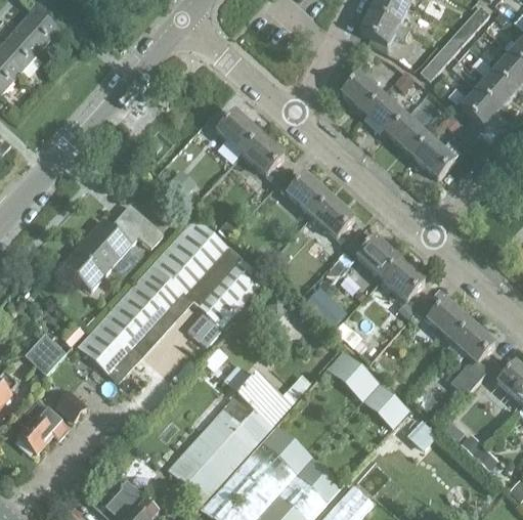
[(411,3),(405,0),(379,0),(374,11),(404,28),(410,16),(406,13),(411,3)]
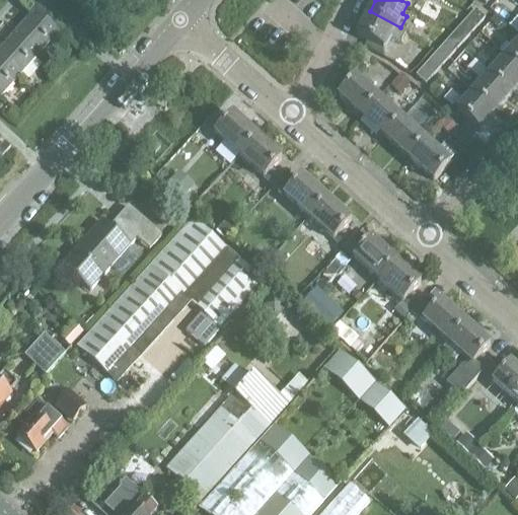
[(48,43),(59,29),(35,8),(31,5),(25,11),(29,14),(23,21),(15,29),(40,52),(48,43)]
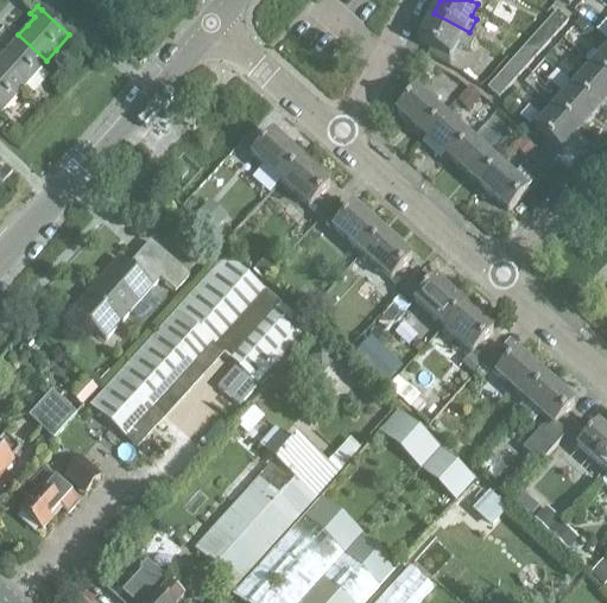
[(500,96),(570,18),(558,7),(488,86),(500,96)]
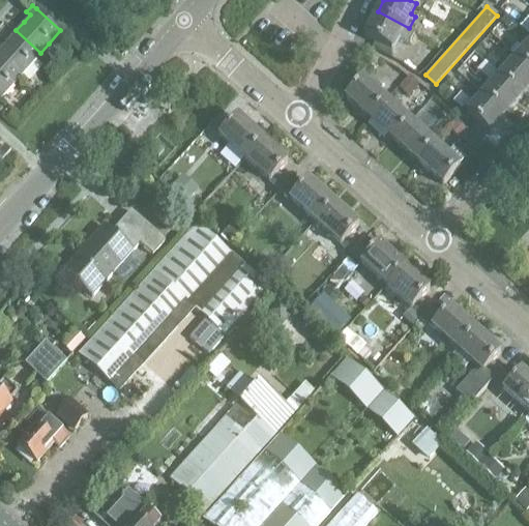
[(409,28),(378,11),(365,34),(392,48),(400,35),(410,40),(415,32),(409,29),(409,28)]
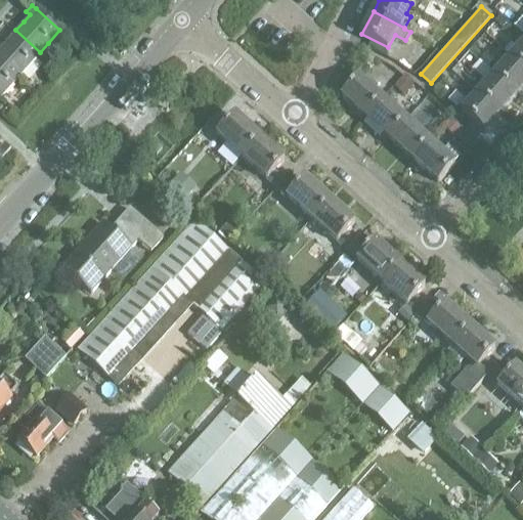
[(25,69),(36,56),(40,52),(15,30),(12,34),(0,46),(0,54),(20,74),(25,69)]
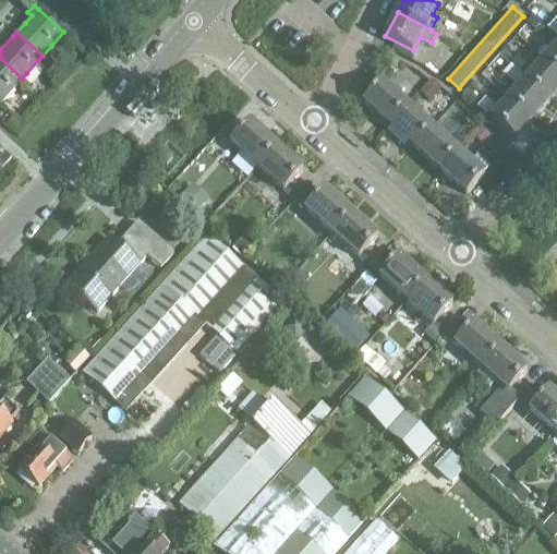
[(556,33),(546,43),(539,51),(546,58),(556,67),(556,33)]
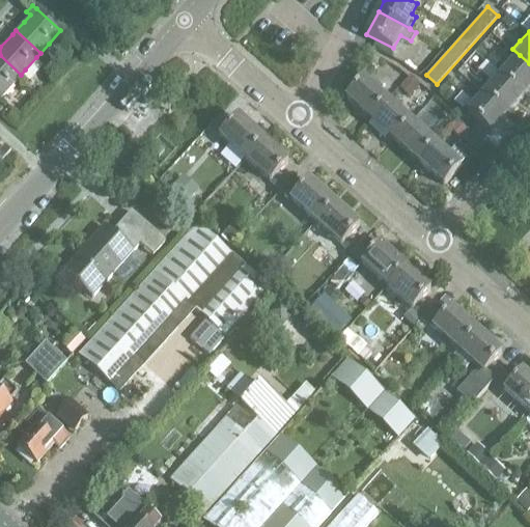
[(0,94),(1,95),(21,75),(0,55),(0,94)]
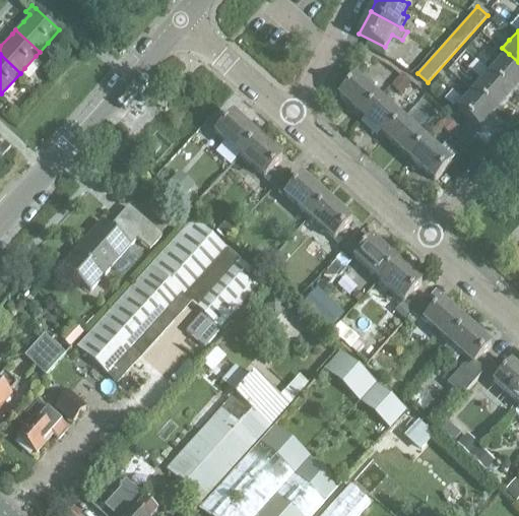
[(518,62),(509,54),(493,72),(514,91),(518,85),(518,62)]
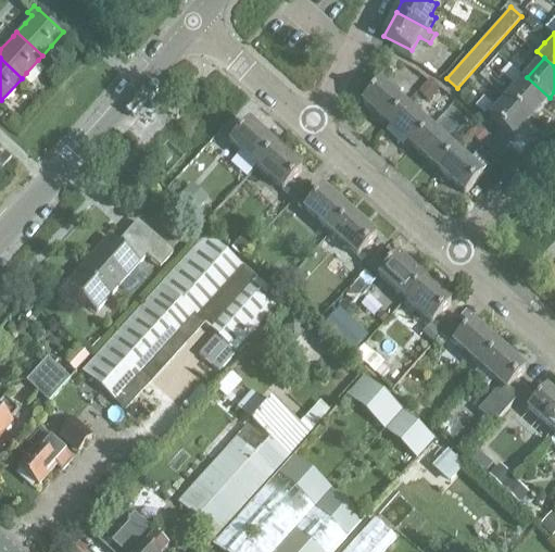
[(527,77),(526,78),(518,72),(512,79),(518,86),(509,96),(532,117),(550,98),(527,77)]
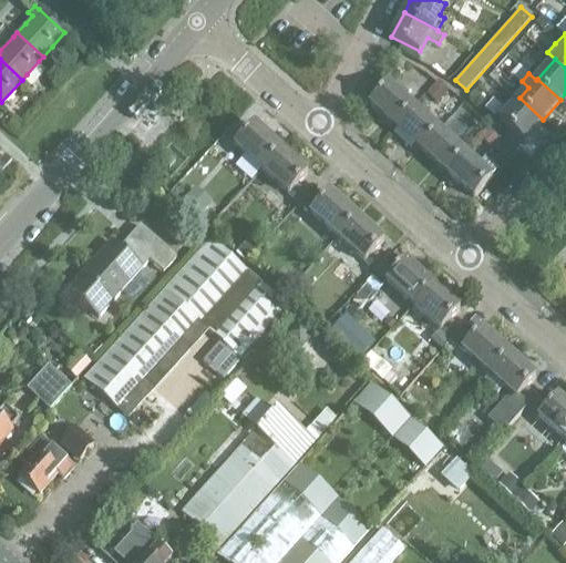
[(371,101),(398,124),(414,105),(388,82),(371,101)]
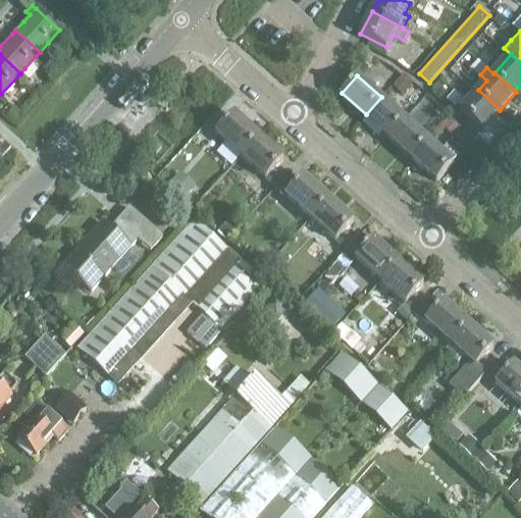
[(483,128),(500,110),(478,90),(461,109),(483,128)]
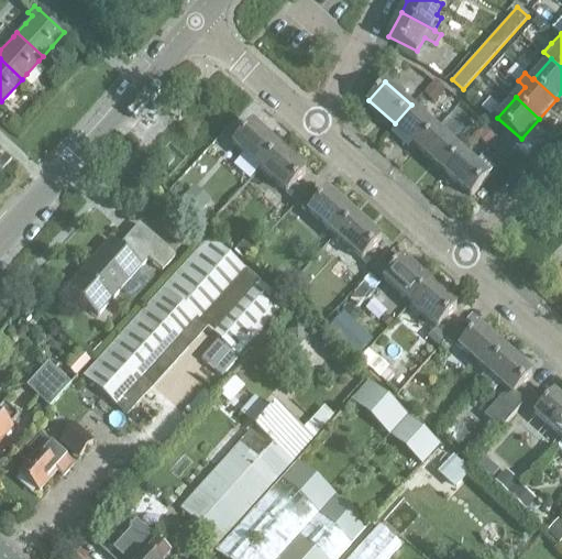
[(411,105),(395,123),(420,146),(438,128),(411,105)]
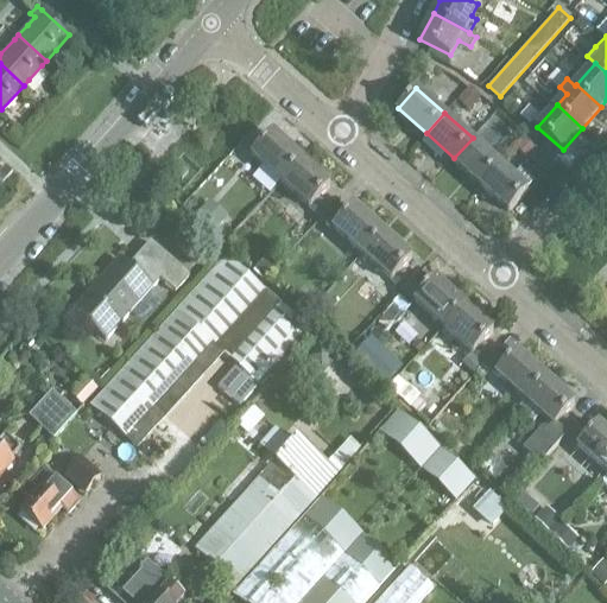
[(272,129),(260,143),(250,133),(241,143),(282,178),(302,156),(272,129)]
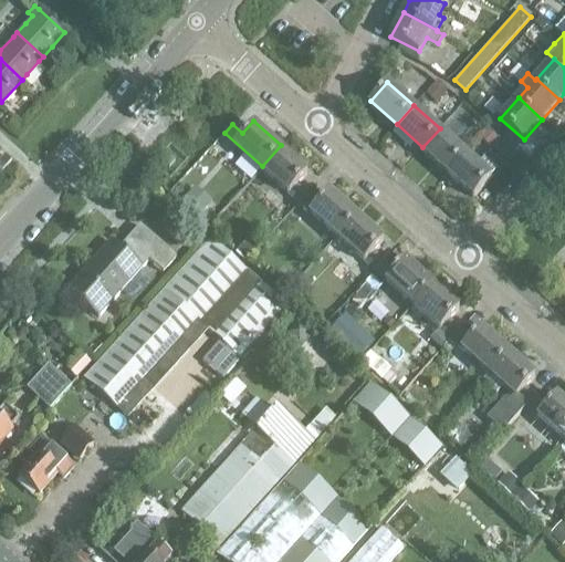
[(440,128),(422,147),(449,170),(466,152),(440,128)]
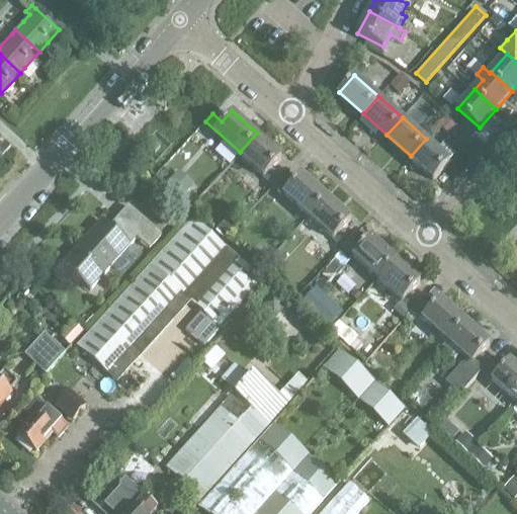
[(282,155),(257,133),(240,152),(275,182),(281,175),(272,166),(282,155)]
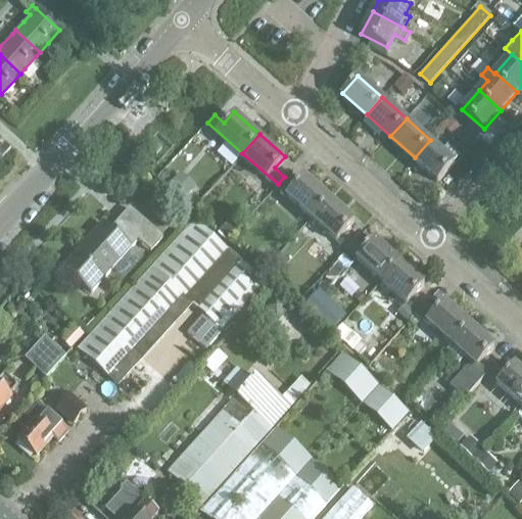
[(430,140),(415,157),(439,180),(455,161),(430,140)]
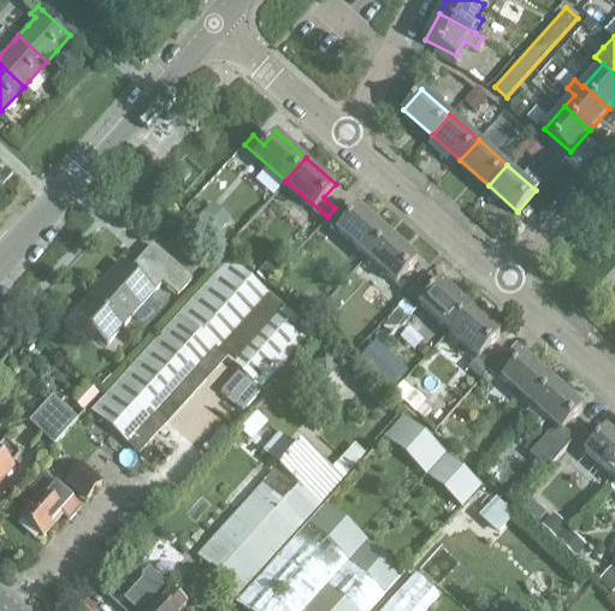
[(0,187),(4,183),(12,173),(6,167),(0,172),(0,187)]
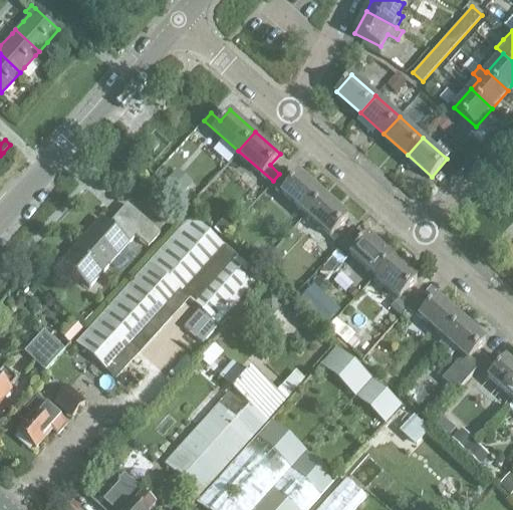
[(299,171),(289,182),(279,174),(273,181),(280,188),(282,190),(307,212),(323,194),(299,171)]
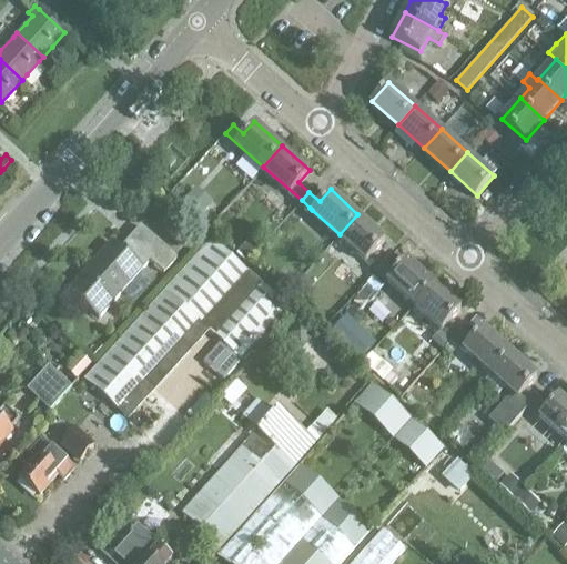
[(385,239),(357,214),(340,234),(344,239),(366,259),(377,269),(385,260),(375,251),(385,239)]
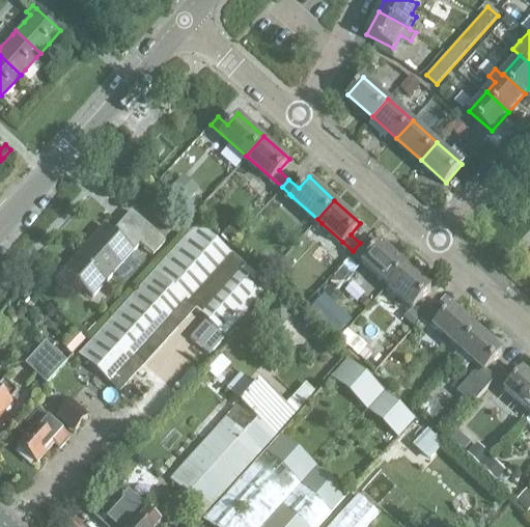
[(154,252),(166,238),(134,209),(121,222),(126,225),(118,233),(107,222),(65,269),(92,293),(140,240),(154,252)]
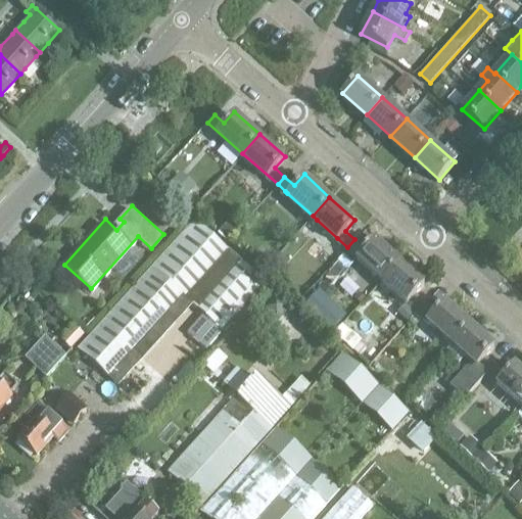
[(223,328),(265,282),(194,218),(78,346),(150,413),(225,330),(223,328)]
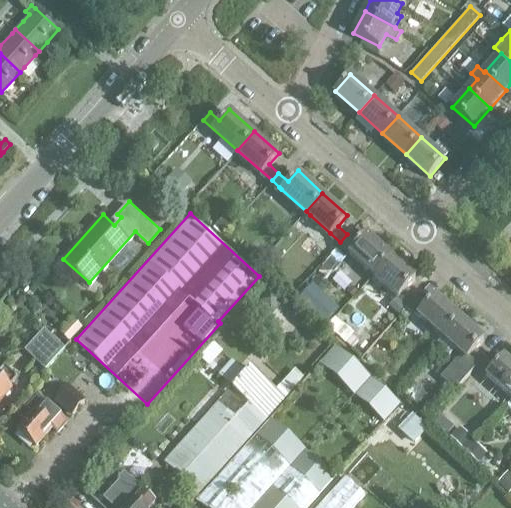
[(366,232),(357,243),(347,234),(340,242),(346,247),(350,250),(375,273),(391,254),(366,232)]
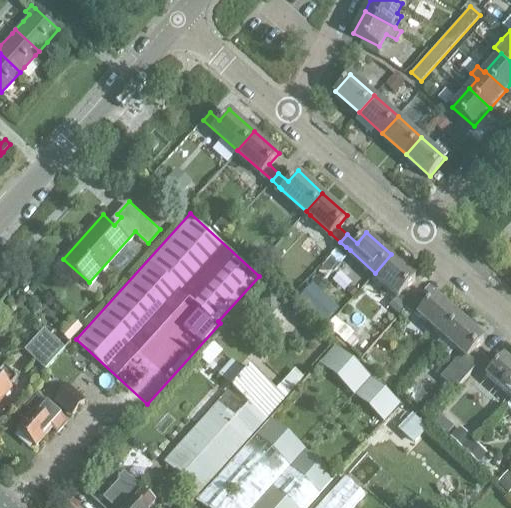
[(260,257),(264,248),(251,243),(247,252),(260,257)]
